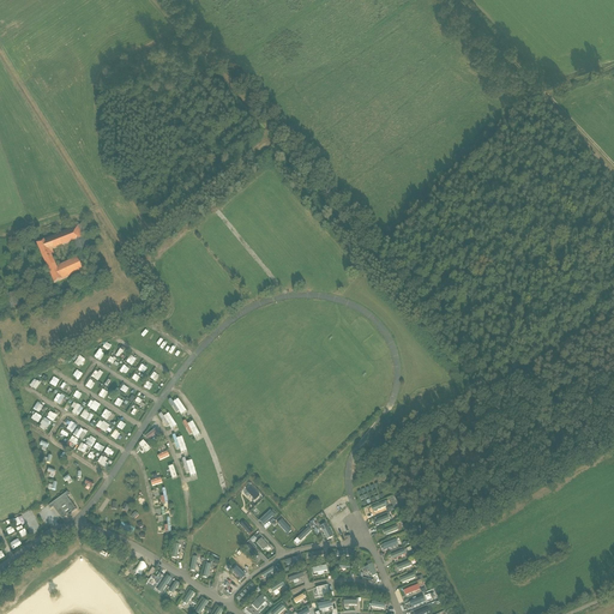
[(78,227),(48,240),(52,250),(73,242),(78,253),(90,248),(88,240),(84,242),(82,236),(88,234),(84,224),(78,228),(78,227)]
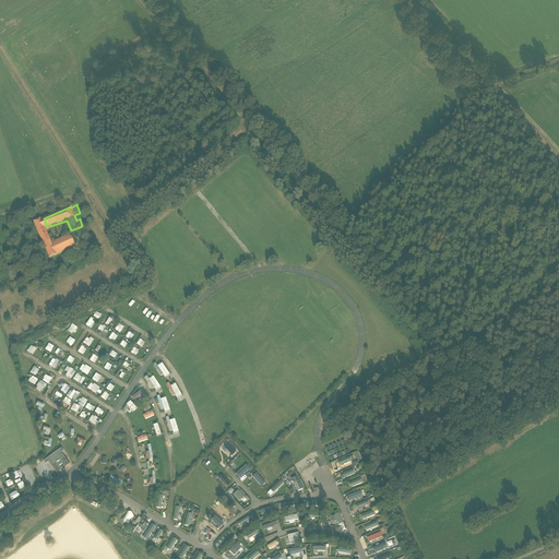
[(44,218),(34,223),(40,237),(39,237),(40,238),(47,235),(46,235),(46,233),(49,232),(47,227),(44,218)]
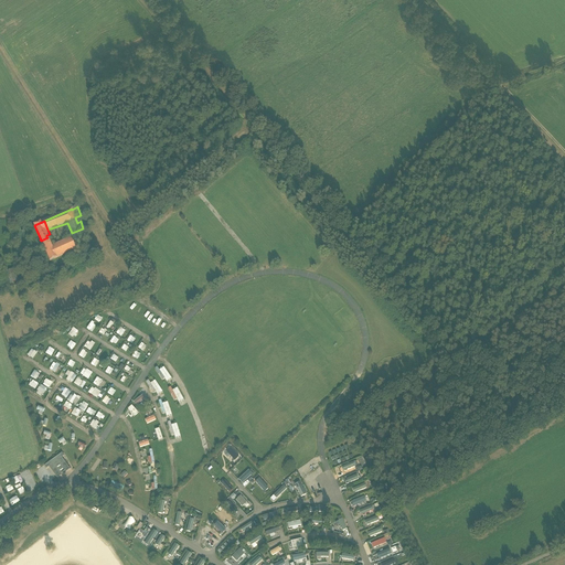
[(72,238),(56,245),(61,256),(76,249),(75,247),(84,244),(80,235),(72,238)]
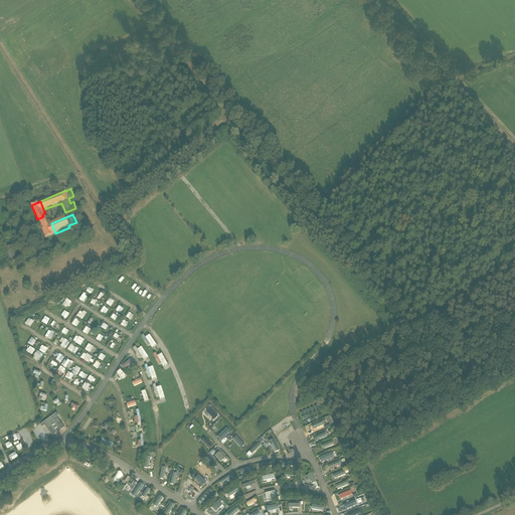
[(47,225),(44,220),(38,222),(45,238),(55,233),(51,223),(47,225)]
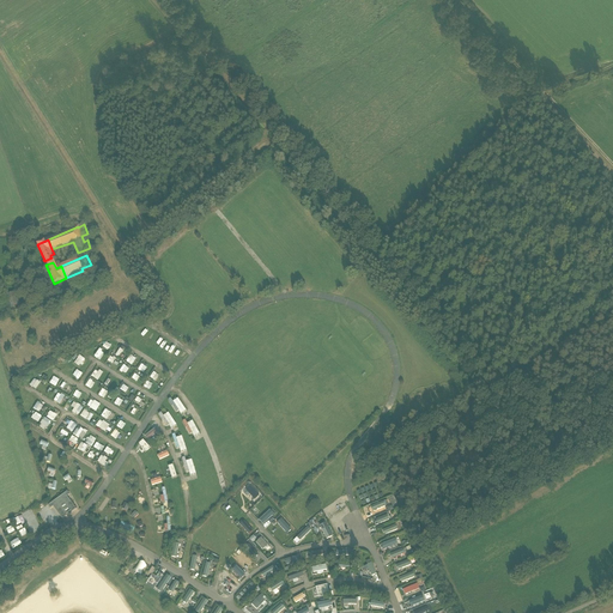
[(72,289),(64,292),(64,293),(66,298),(74,295),(72,289)]
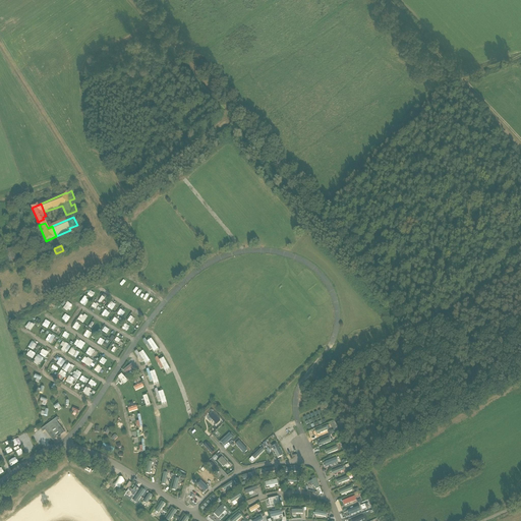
[(54,249),(43,254),(45,258),(56,253),(54,249)]
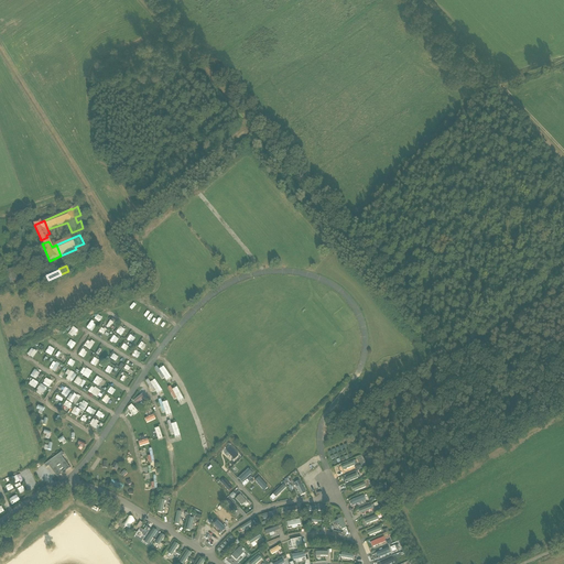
[(15,274),(7,278),(10,289),(19,285),(15,274)]
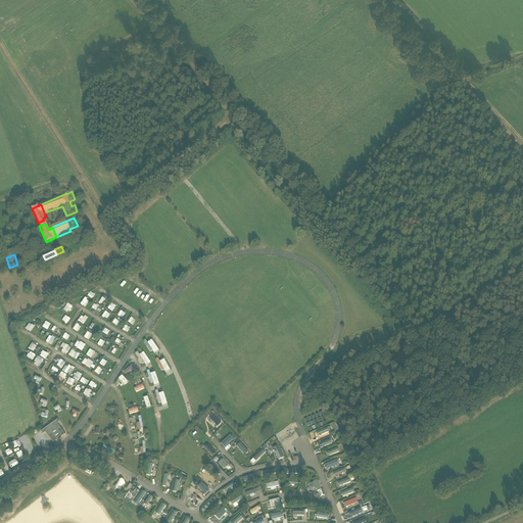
[(104,306),(106,303),(103,302),(106,296),(103,295),(101,298),(99,297),(96,301),(104,306)]
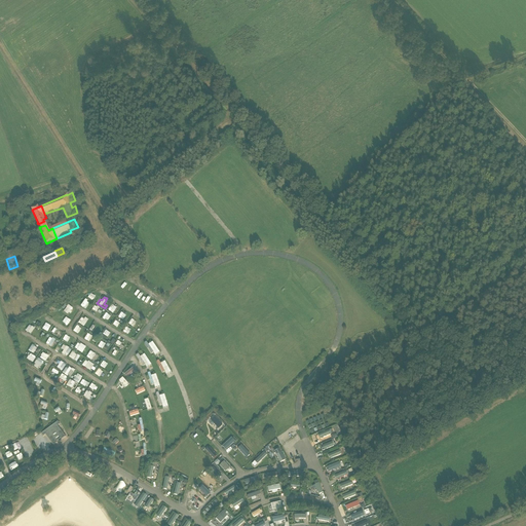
[(68,305),(64,309),(69,313),(73,308),(68,305)]
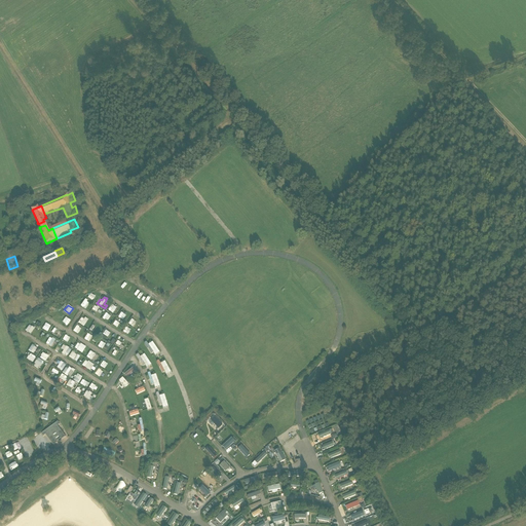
[(113,313),(116,307),(111,305),(108,310),(113,313)]
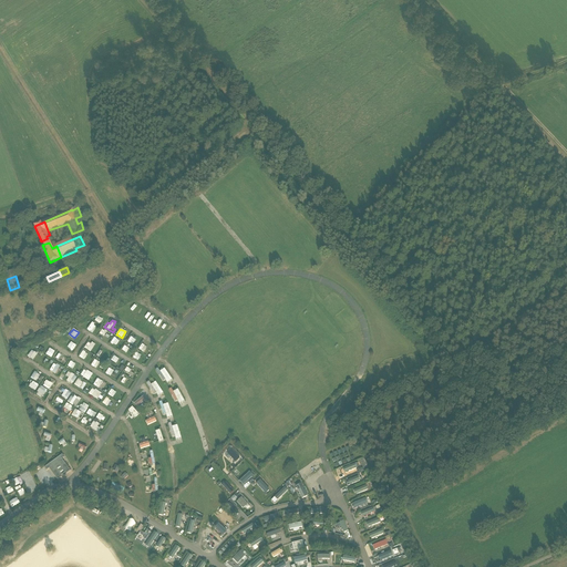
[(84,348),(90,352),(94,346),(88,341),(84,348)]
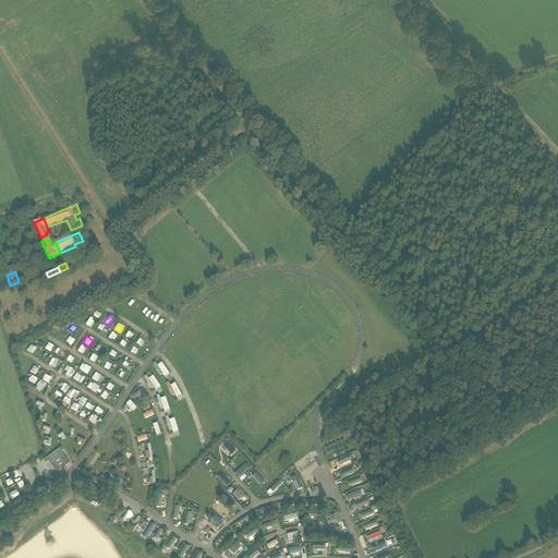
[(48,349),(50,344),(43,339),(40,342),(48,349)]
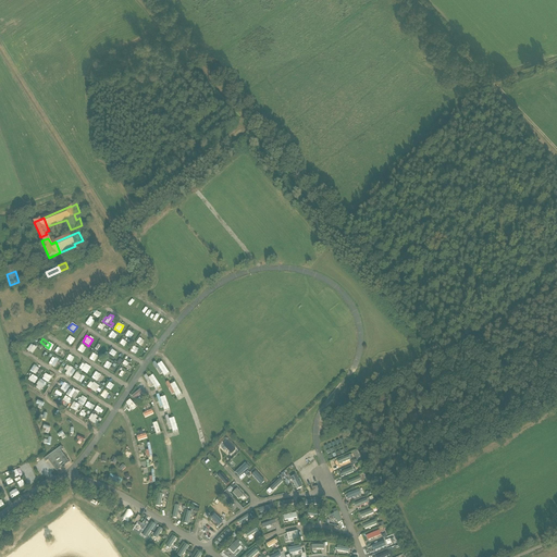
[(82,354),(86,348),(82,345),(77,349),(82,354)]
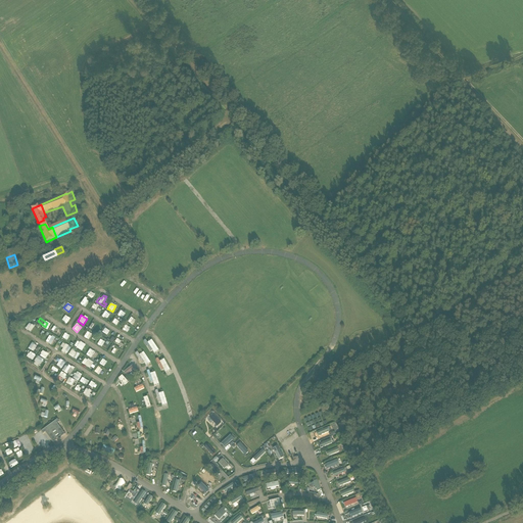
[(35,334),(38,330),(32,325),(29,328),(35,334)]
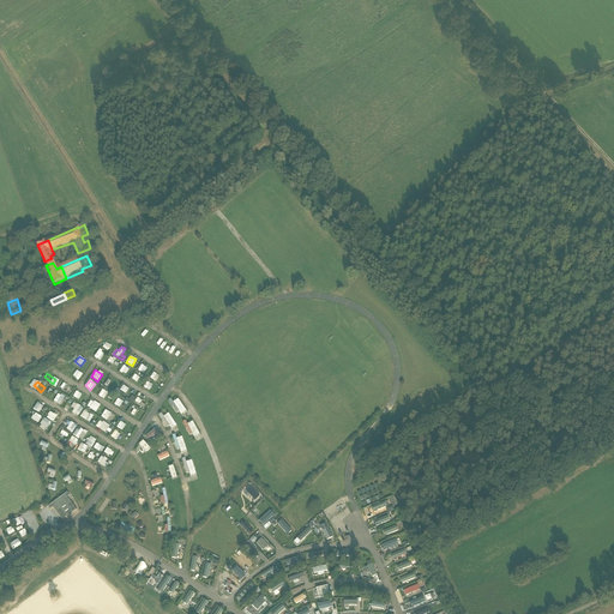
[(58,393),(54,401),(60,404),(64,397),(58,393)]
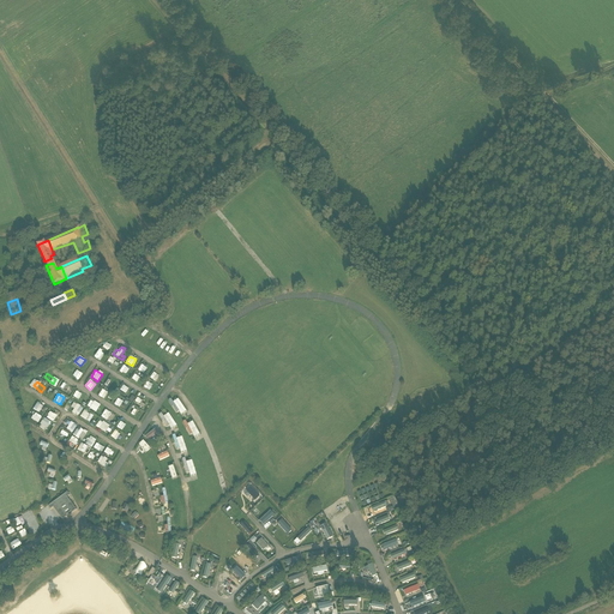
[(186,411),(178,398),(170,403),(176,413),(178,411),(181,415),(186,411)]
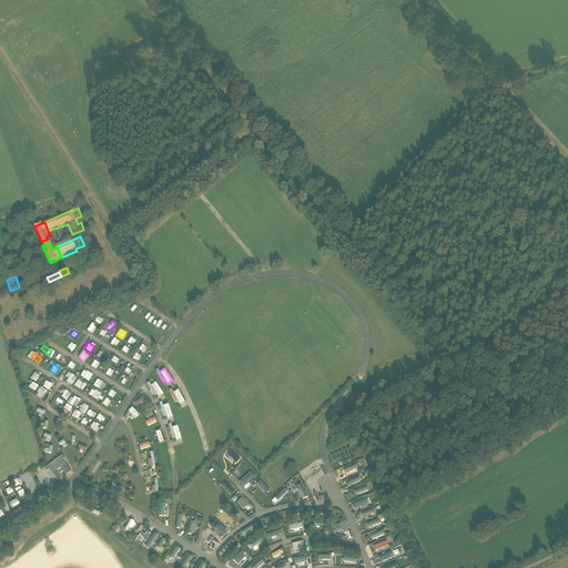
[(89,382),(92,374),(84,371),(80,377),(89,382)]
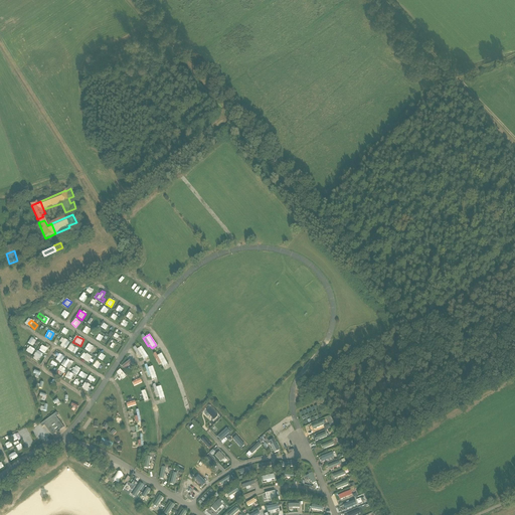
[(60,345),(65,348),(69,342),(61,337),(59,341),(61,343),(60,345)]
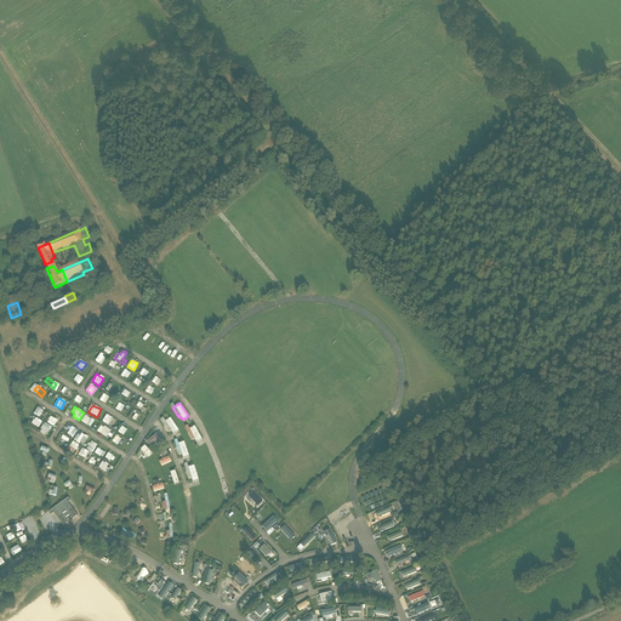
[(107,414),(102,421),(107,425),(112,417),(107,414)]
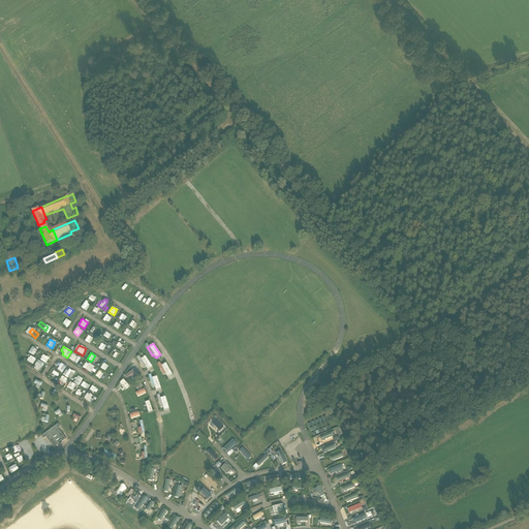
[(80,358),(71,354),(69,360),(78,363),(80,358)]
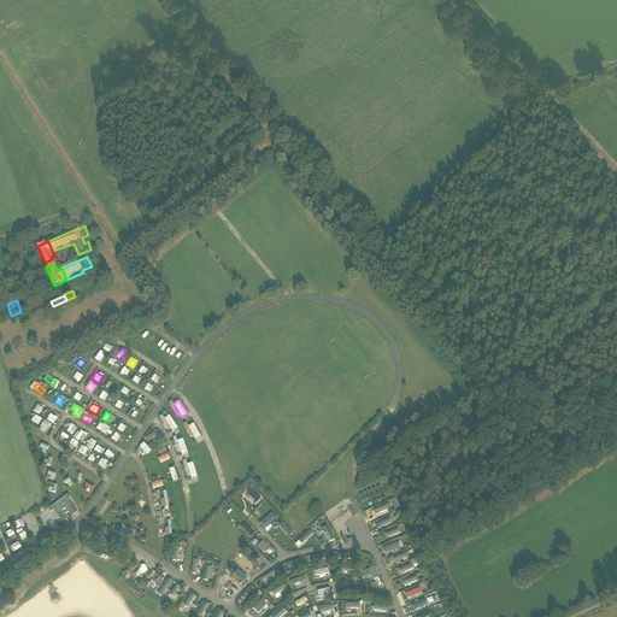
[(171,432),(177,428),(169,415),(164,418),(171,432)]
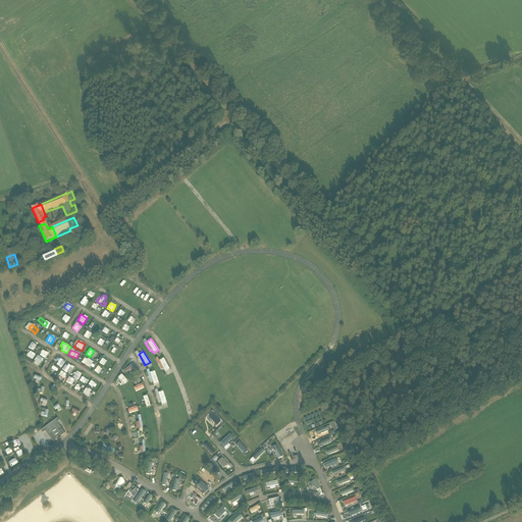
[(57,357),(55,360),(58,362),(56,365),(61,368),(64,361),(57,357)]
